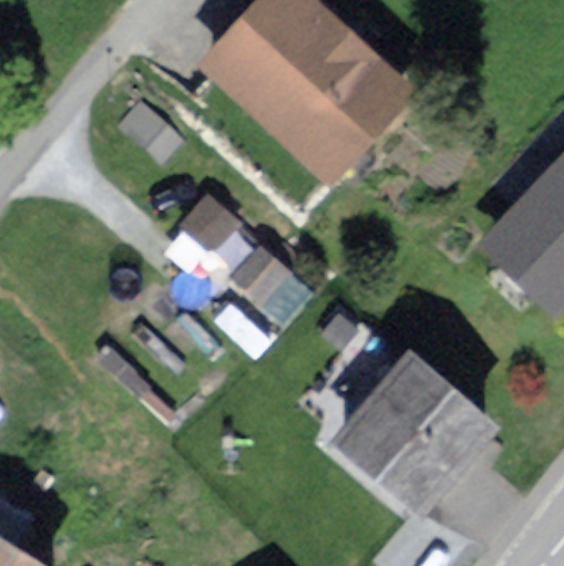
[(412,90),(317,0),(255,0),(203,55),(329,176),(412,90)]
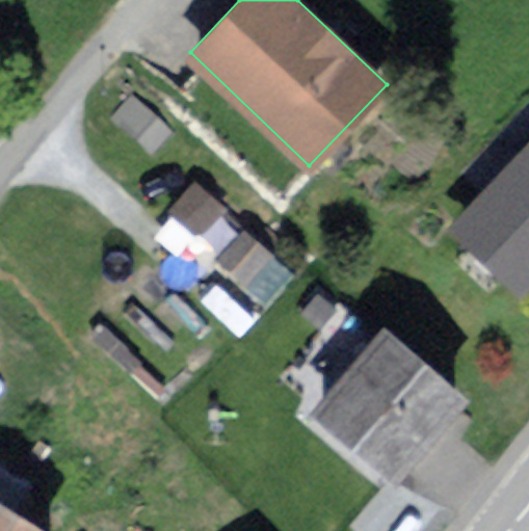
[(528,142),(452,227),(520,289),(528,279),(528,142)]
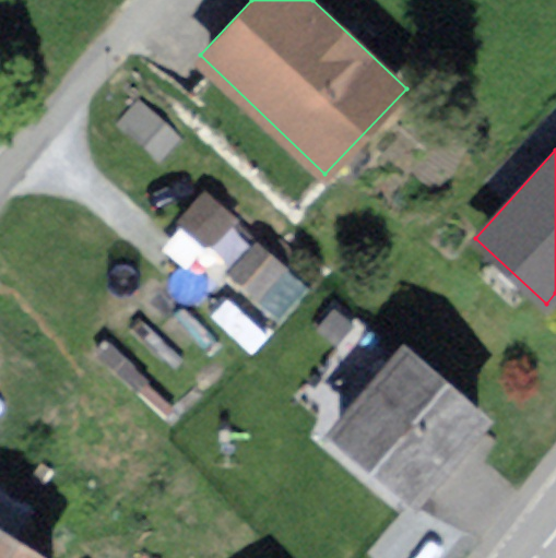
[(205,188),(174,222),(264,306),(297,271),(205,188)]
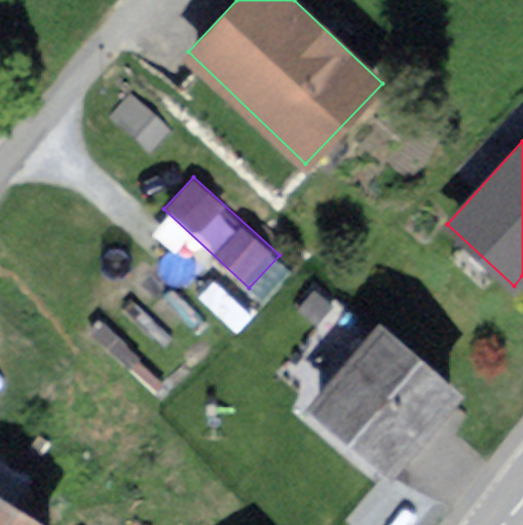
[(461,389),(377,324),(308,411),(393,477),(461,389)]
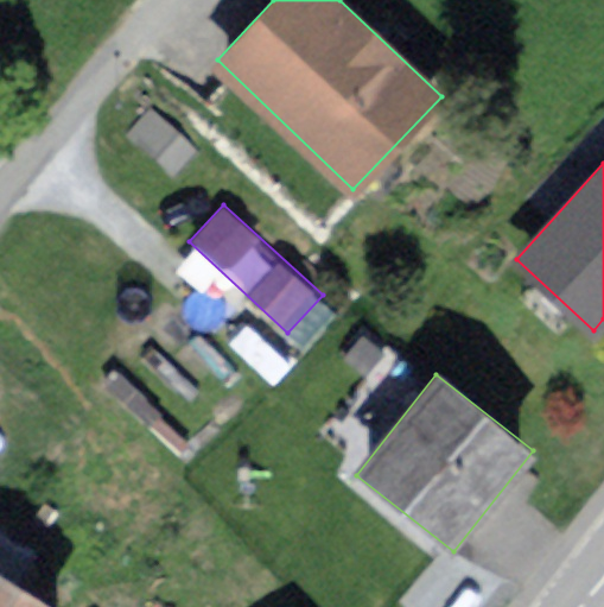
[(49,606),(0,576),(0,606),(49,606)]
